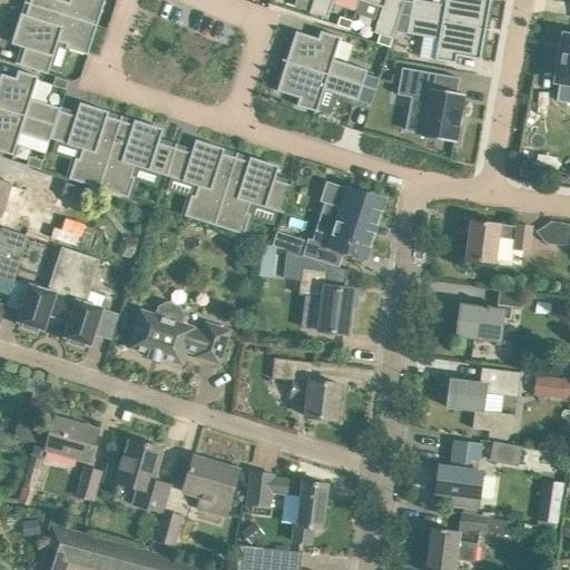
[(25,2),(97,26),(105,0),(30,0),(29,3),(25,2)]
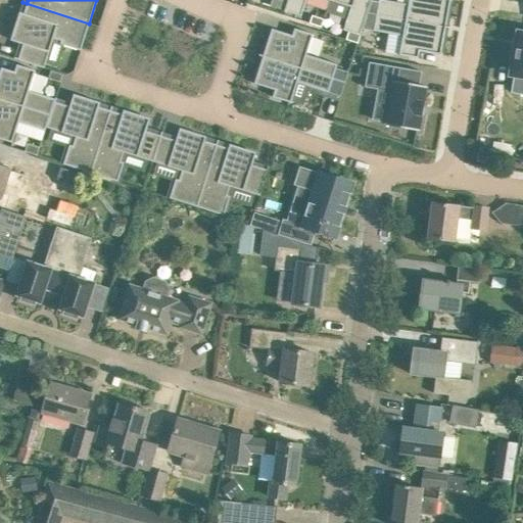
[(272,0),(271,6),(284,11),(287,0),(272,0)]
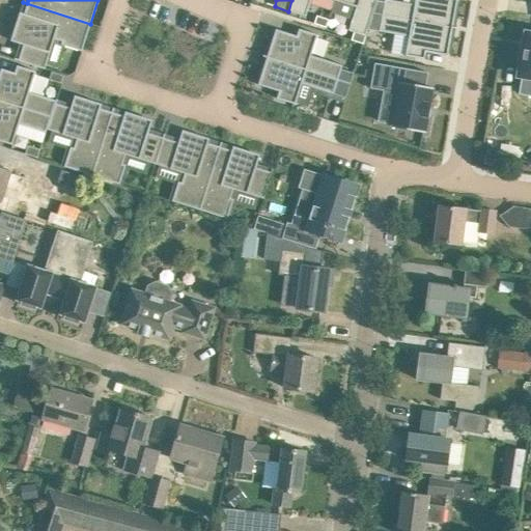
[(292,0),(289,11),(306,17),(310,0),(334,0),(335,0),(334,0),(292,0)]
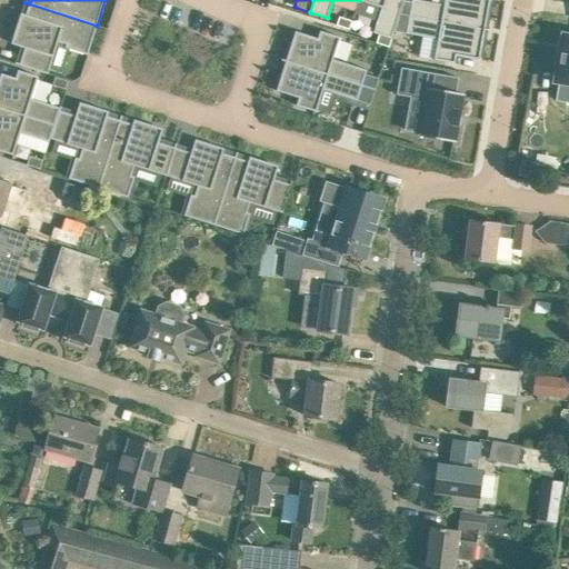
[(358,0),(359,0),(381,8),(373,32),(379,35),(392,39),(395,31),(400,13),(403,0),(358,0)]
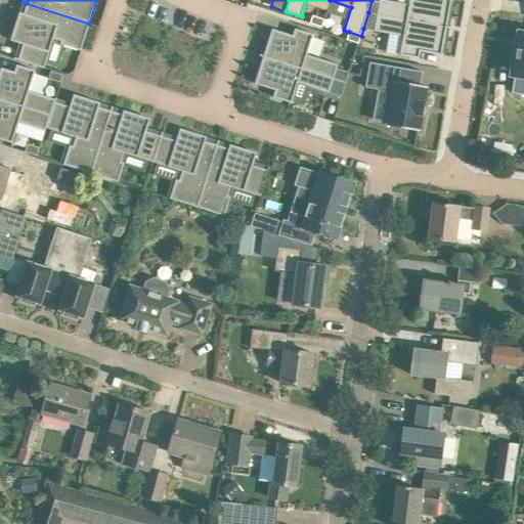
[(372,0),(368,12),(446,27),(451,0),(409,0),(409,4),(386,0),(379,0),(380,2),(372,0)]
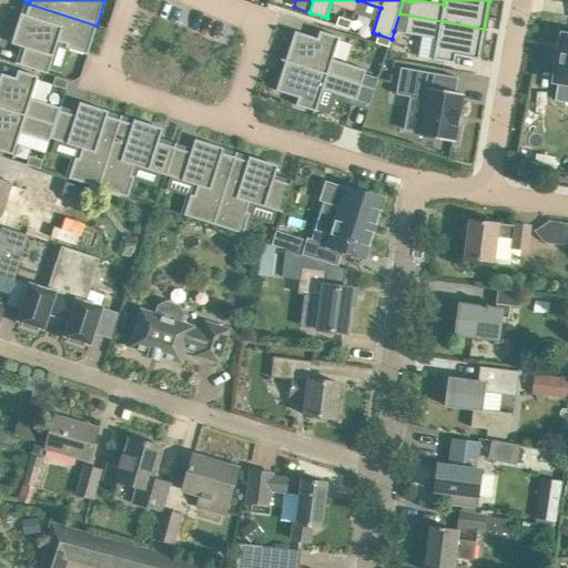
[(97,26),(24,2),(24,3),(29,4),(26,14),(21,13),(13,36),(19,38),(17,46),(20,47),(24,48),(20,64),(16,62),(14,64),(47,74),(49,69),(58,42),(66,44),(64,48),(69,50),(88,56),(97,26)]
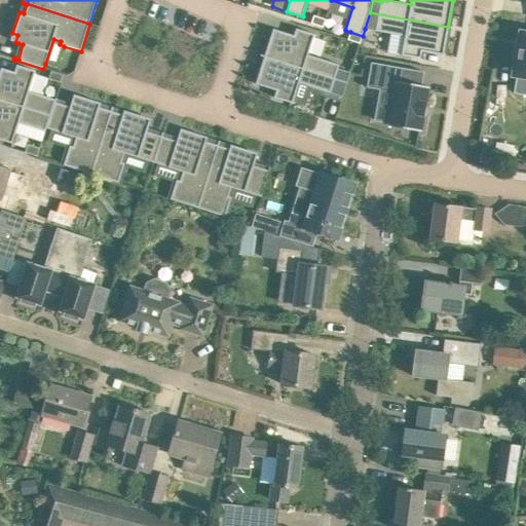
[(370,12),(365,29),(405,36),(402,54),(420,59),(422,51),(444,55),(448,27),(370,12)]
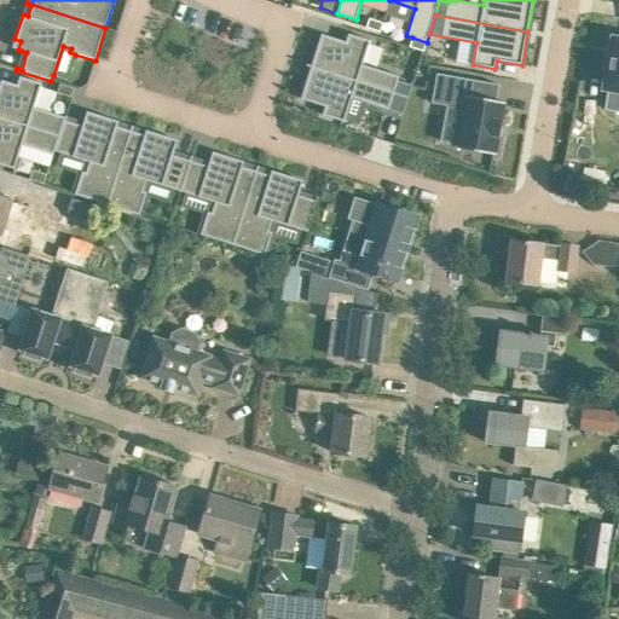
[(369,18),(365,28),(380,33),(382,23),(369,18)]
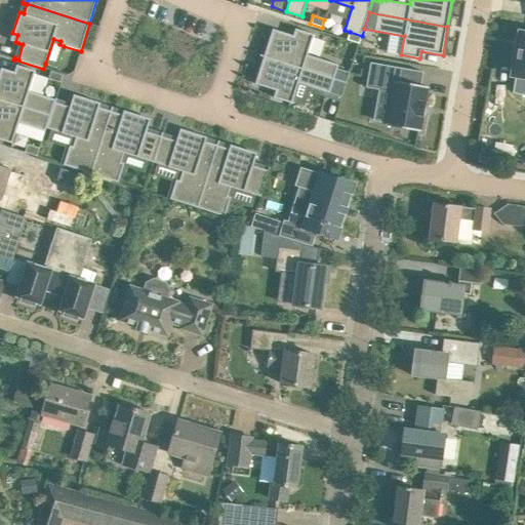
[(292,36),(272,30),(264,56),(260,55),(259,55),(346,83),(349,73),(336,69),(338,65),(308,55),(314,35),(295,29),(292,36)]
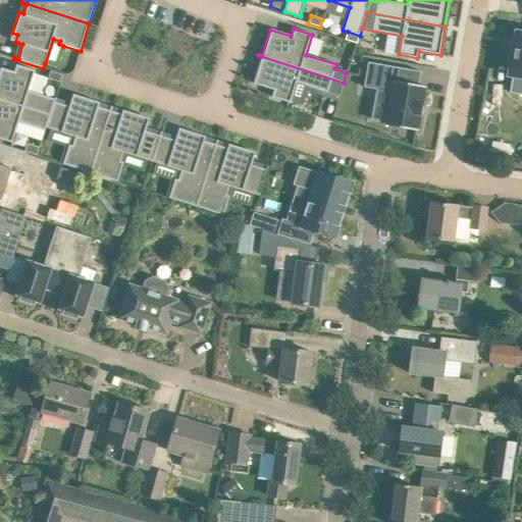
[(521,32),(516,31),(509,75),(521,77),(521,32)]
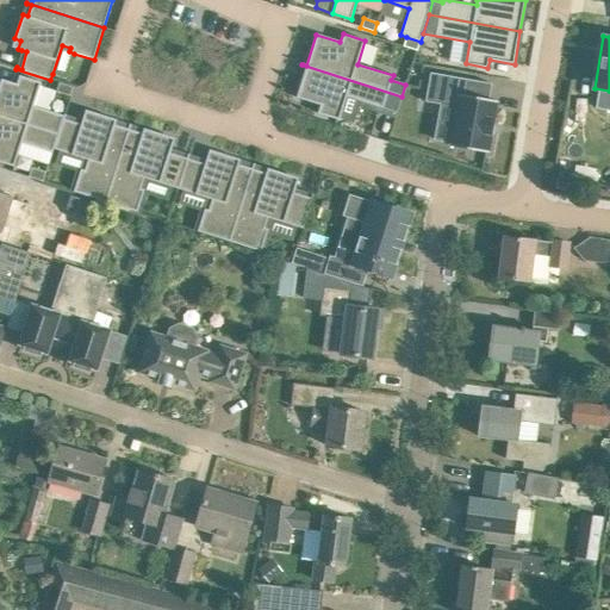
[(406,37),(403,47),(417,51),(421,42),(406,37)]
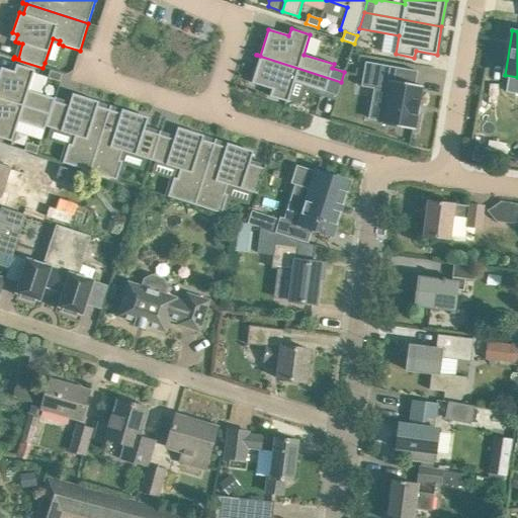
[(337,96),(341,82),(256,55),(256,56),(260,57),(252,83),(272,89),(269,96),(288,102),(294,83),(337,96)]
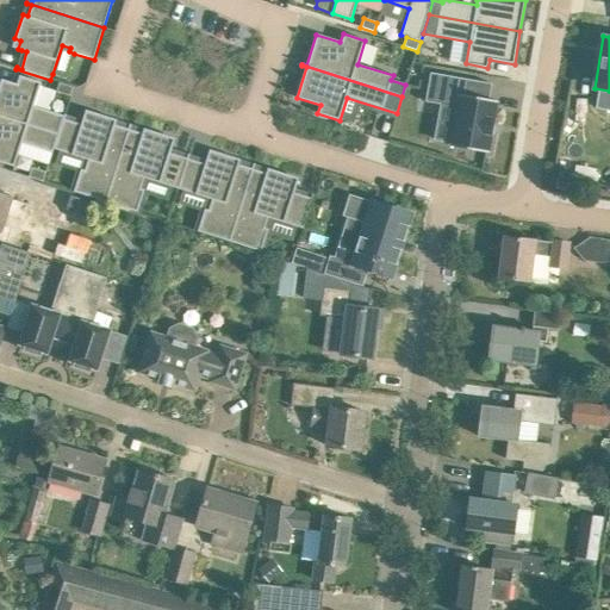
[(491,83),(430,73),(425,103),(440,105),(456,107),(450,144),(449,147),(489,153),(498,101),(489,100),(491,83)]
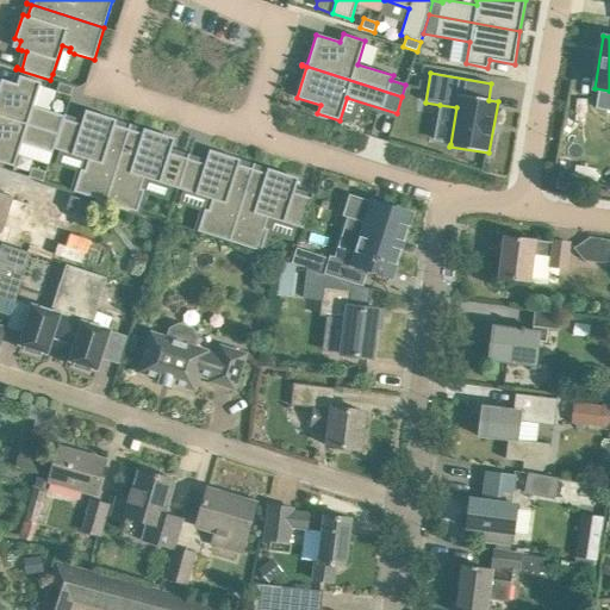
[(0,114),(58,135),(64,114),(33,105),(42,82),(20,75),(17,83),(2,79),(1,80),(0,85),(0,114)]
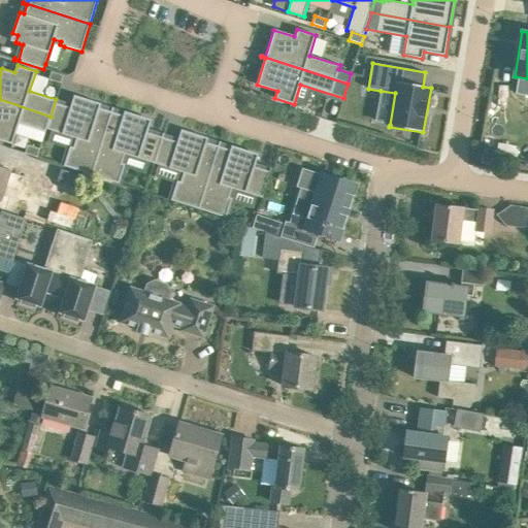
[(48,79),(61,84),(63,75),(52,71),(48,79)]
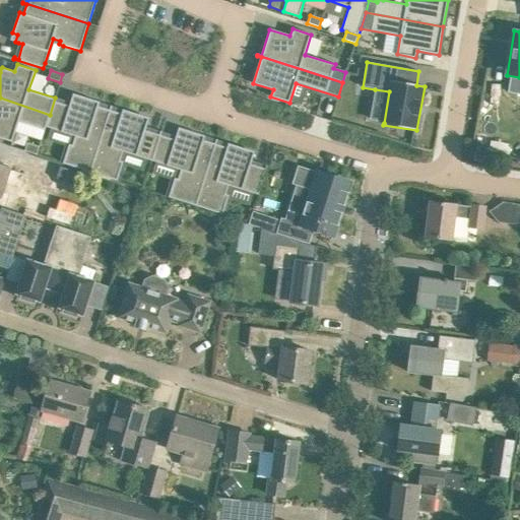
[(46,127),(51,128),(75,136),(72,145),(69,144),(63,164),(89,173),(112,106),(111,106),(110,110),(99,107),(100,102),(80,96),(79,101),(71,99),(70,103),(69,106),(55,102),(56,98),(55,98),(50,115),(46,127)]
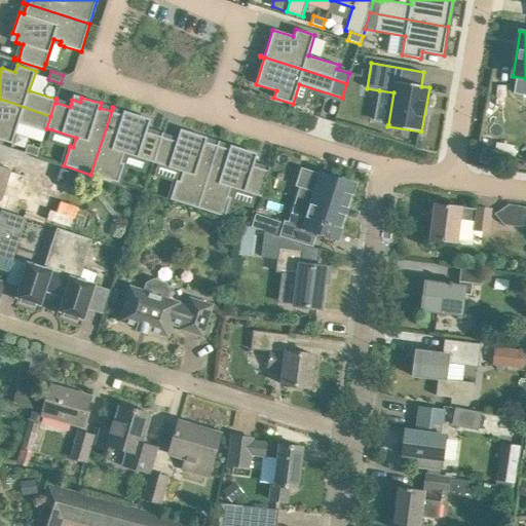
[(50,116),(0,99),(0,139),(12,144),(15,134),(19,123),(45,132),(46,128),(50,116)]
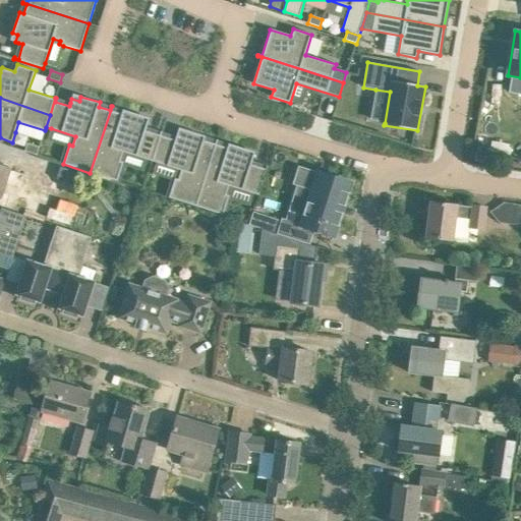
[(112,106),(90,173),(117,181),(124,161),(121,161),(123,153),(148,160),(152,162),(162,132),(161,131),(160,135),(146,131),(147,127),(149,123),(140,120),(141,116),(123,110),(121,114),(111,111),(112,106)]
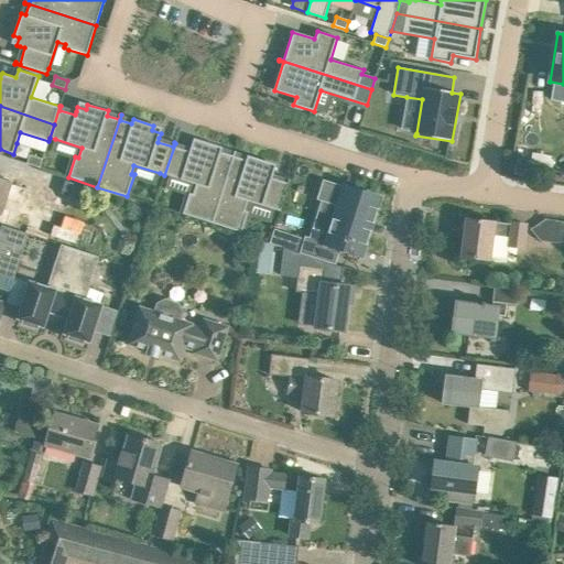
[(175,143),(164,175),(170,176),(195,185),(193,194),(190,193),(183,214),(212,224),(234,155),(235,151),(232,155),(221,152),(224,148),(202,141),(201,145),(192,143),(191,148),(190,152),(174,147),(175,143)]
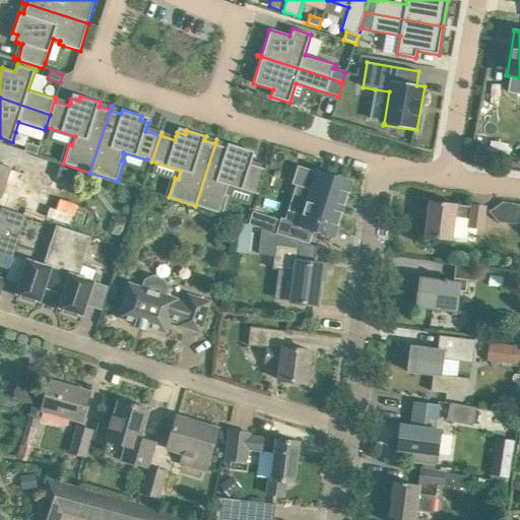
[(215,143),(195,206),(222,214),(229,195),(226,194),(229,186),(253,194),(258,195),(267,166),(266,166),(265,169),(251,165),(252,161),(253,156),(246,154),(247,149),(228,143),(226,147),(216,144),(217,140),(216,139),(215,143)]
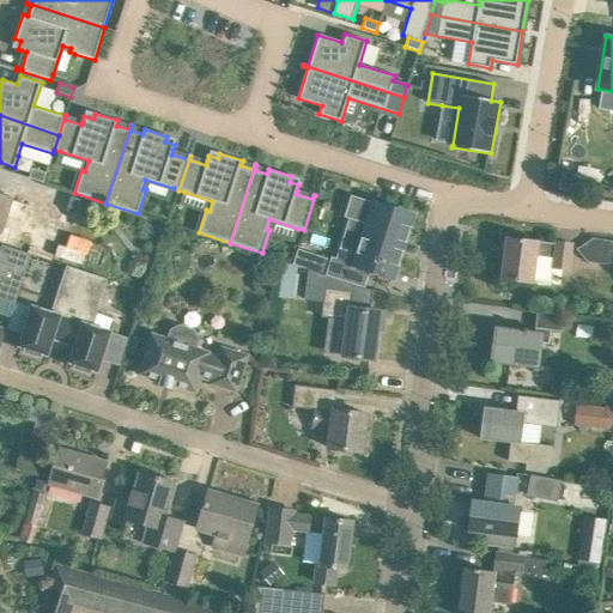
[(29,178),(43,182),(47,173),(32,168),(29,178)]
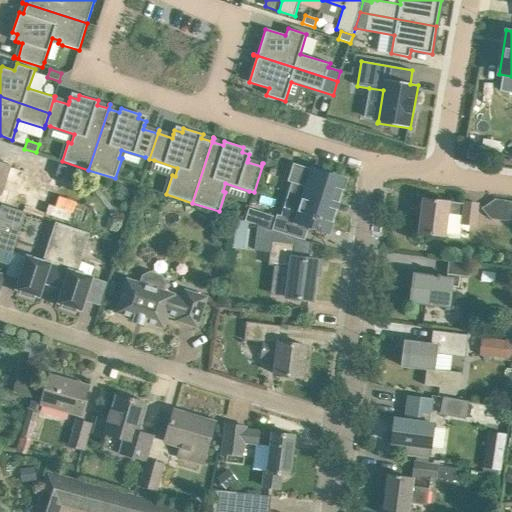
[(10,165),(2,162),(0,161),(0,191),(4,180),(19,185),(23,172),(10,167),(10,165)]
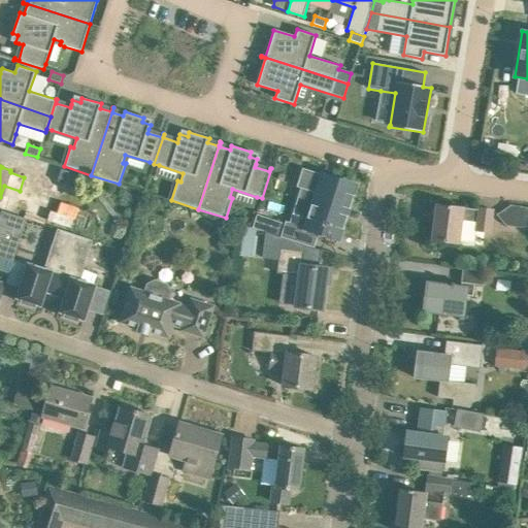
[(356,185),(302,168),(296,187),(317,193),(314,205),(311,204),(307,218),(308,218),(306,228),(286,221),(285,224),(281,236),(314,248),(319,233),(338,239),(341,228),(342,229),(347,216),(345,216),(348,208),(350,208),(354,195),(352,195),(356,185)]
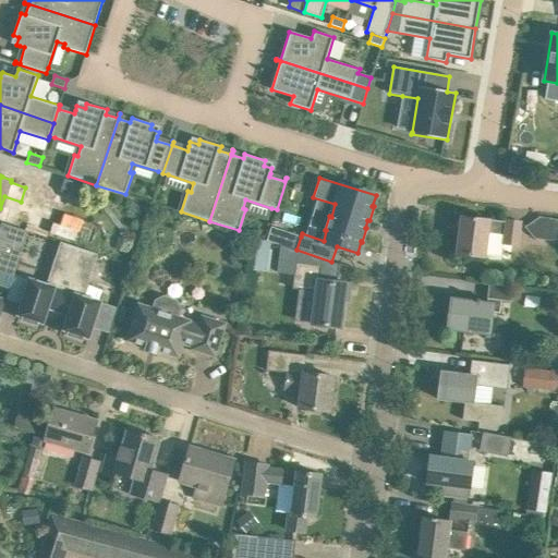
[(64,179),(60,192),(87,201),(91,187),(64,179)]
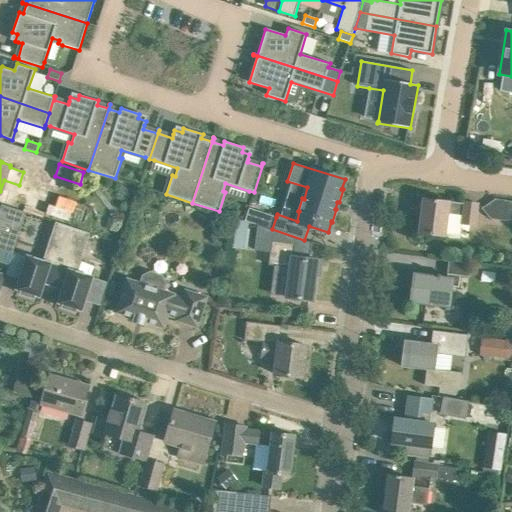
[(475,225),(475,223),(478,203),(464,202),(464,204),(423,198),(419,232),(445,236),(447,213),(463,215),(462,223),(475,225)]
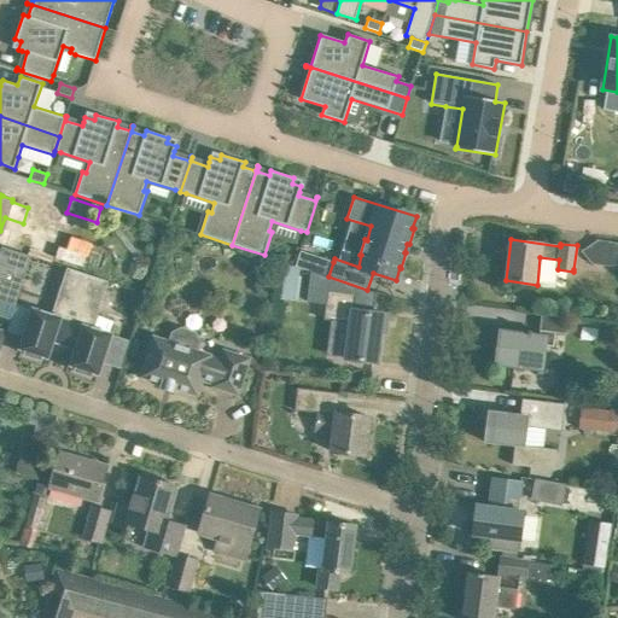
[(581,252),(592,264),(612,267),(617,264),(617,243),(598,240),(581,252)]
